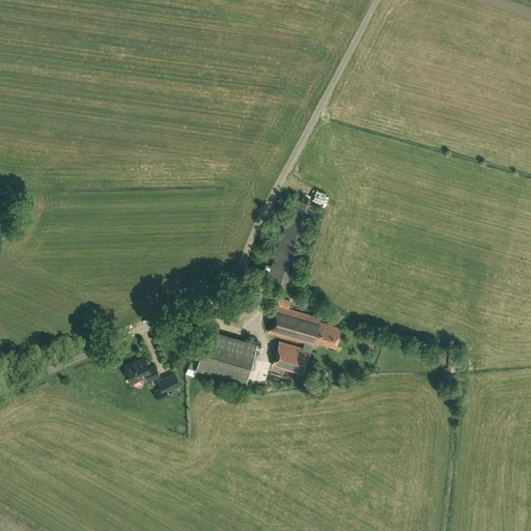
[(319,207),(295,199),(266,284),(290,292),(319,207)]
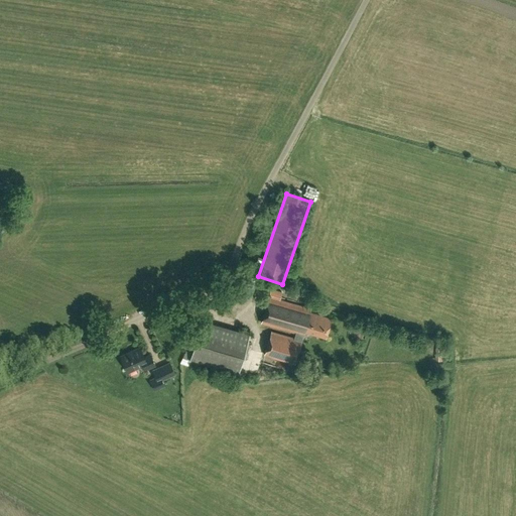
[(281,292),(271,289),(269,297),(270,297),(262,324),(296,334),(294,340),(271,333),(265,355),(295,364),(305,330),(326,336),(331,318),(310,312),(311,309),(279,300),(281,292)]
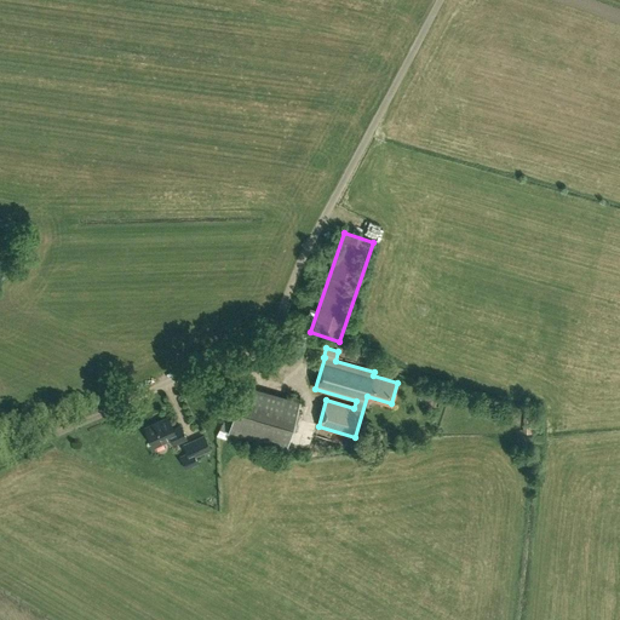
[(241,386),(228,432),(286,449),(299,403),(241,386)]
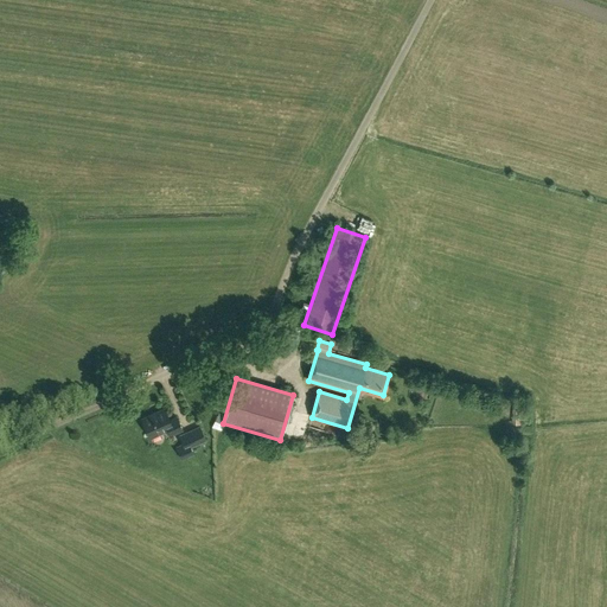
[(523,425),(523,404),(513,404),(512,425),(523,425)]
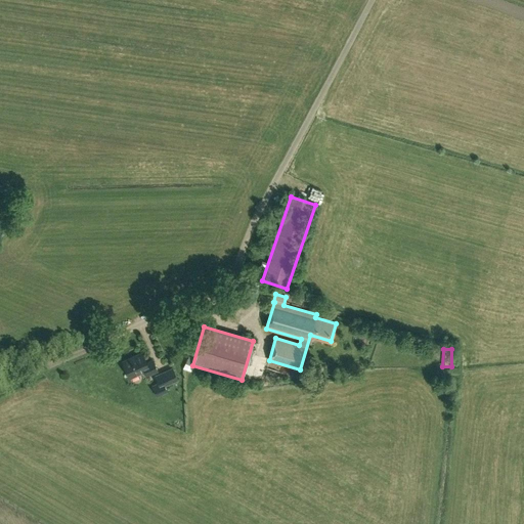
[(144,370),(146,377),(158,372),(153,361),(146,363),(142,354),(123,362),(129,378),(144,370)]
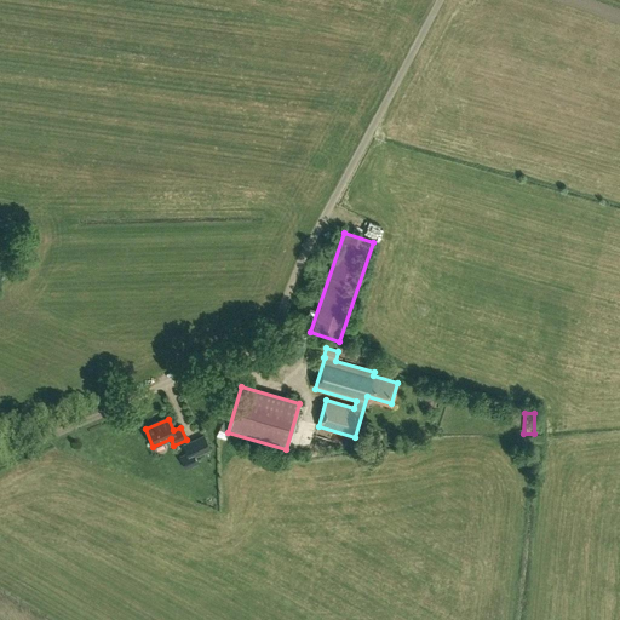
[(195,457),(204,453),(211,451),(204,435),(183,445),(187,453),(179,455),(185,470),(199,464),(195,457)]
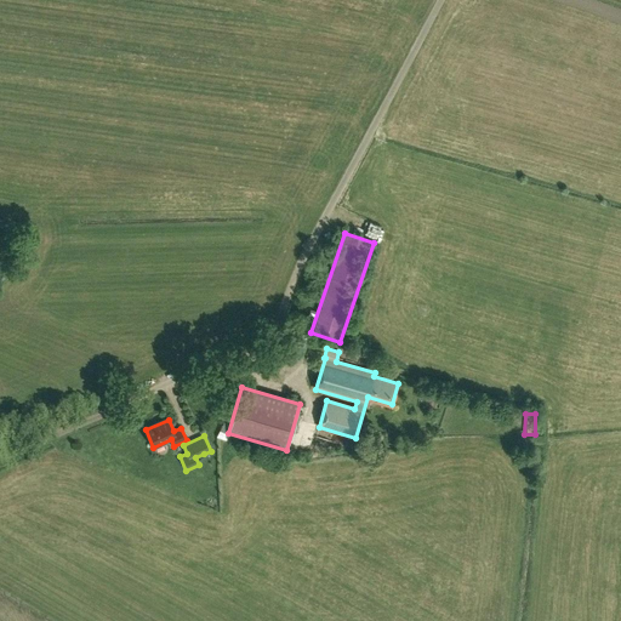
All buildings are outlined.
